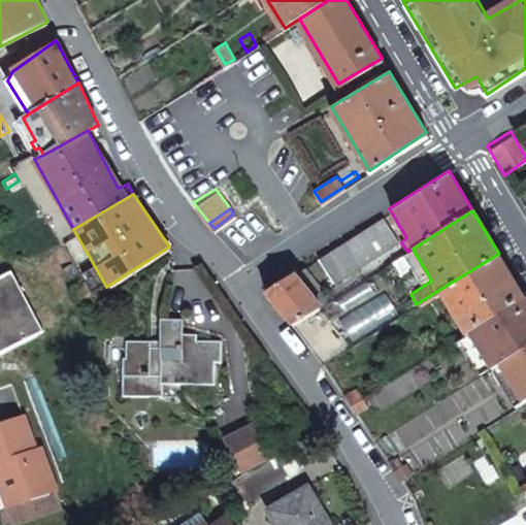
[(393,237),(380,215),(342,239),(356,262),(393,237)]
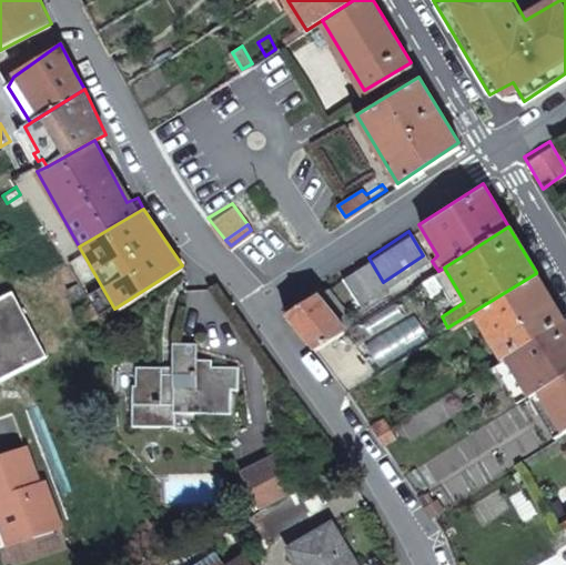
[(369,258),(341,275),(356,300),(383,282),(369,258)]
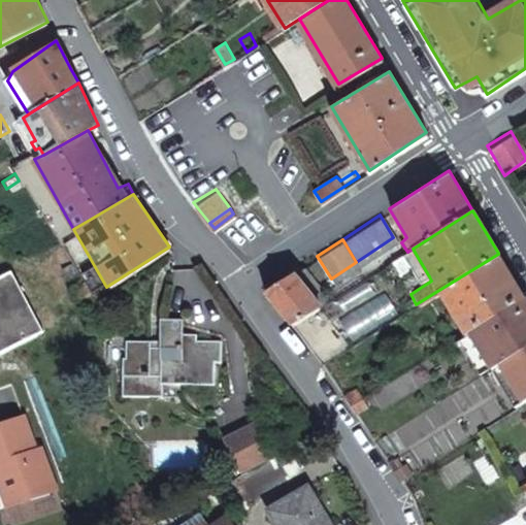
[(429,276),(413,249),(407,252),(403,255),(409,264),(408,265),(419,283),(429,276)]
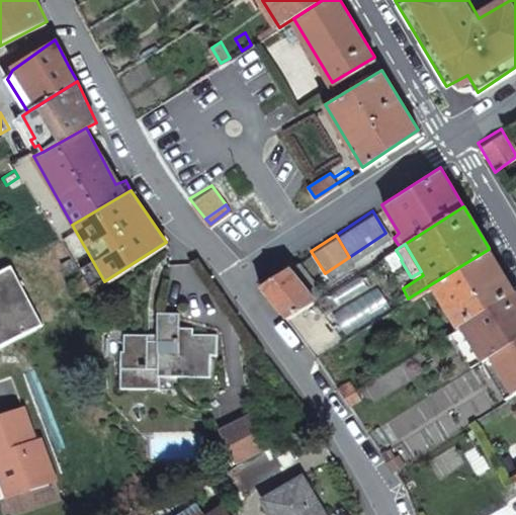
[(460,321),(512,288),(489,249),(429,285),(453,325),(460,321)]
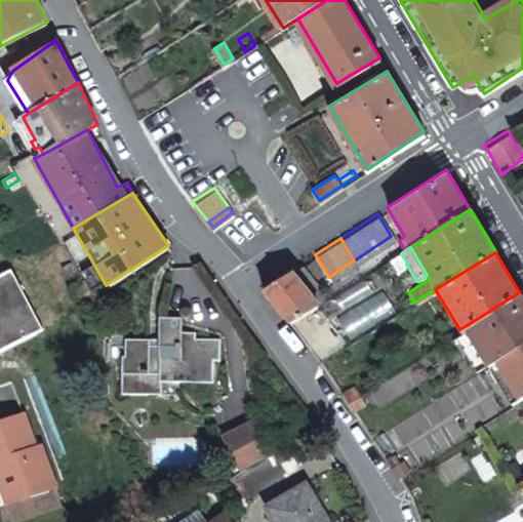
[(407,263),(401,253),(390,261),(396,270),(406,264),(407,263)]
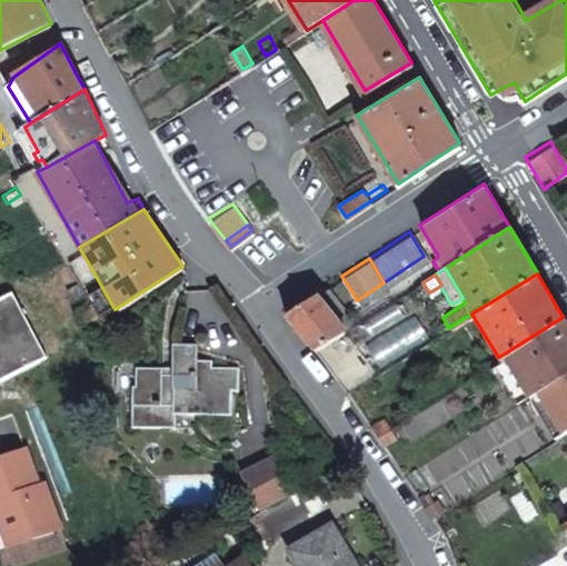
[(9,288),(0,293),(0,376),(2,379),(43,353),(9,288)]
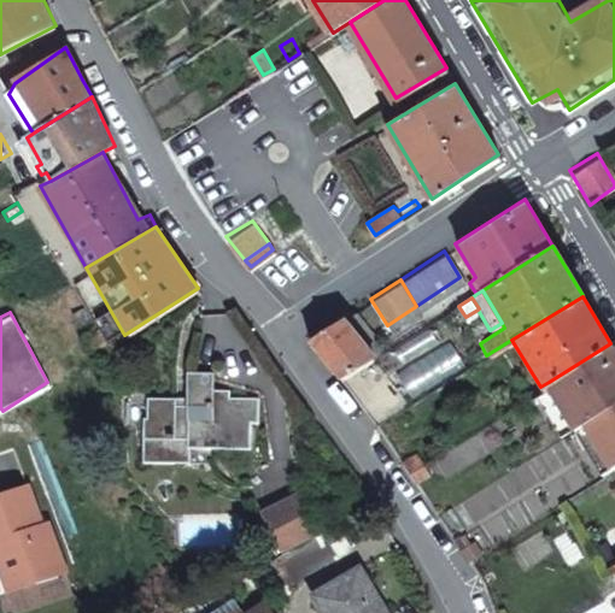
[(311,339),(341,377),(373,358),(343,318),(311,339)]
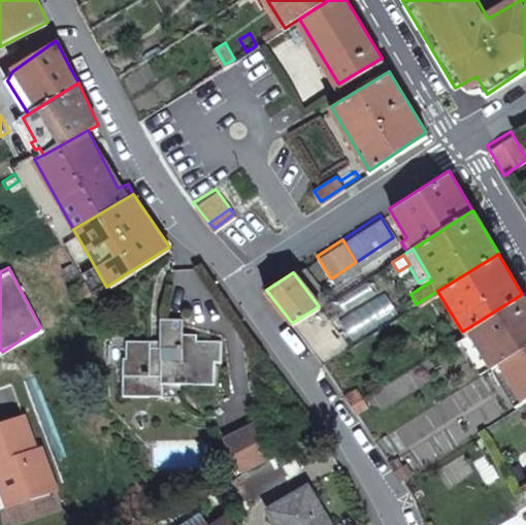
[(498,361),(525,342),(525,300),(522,294),(469,327),(492,365),(498,361)]
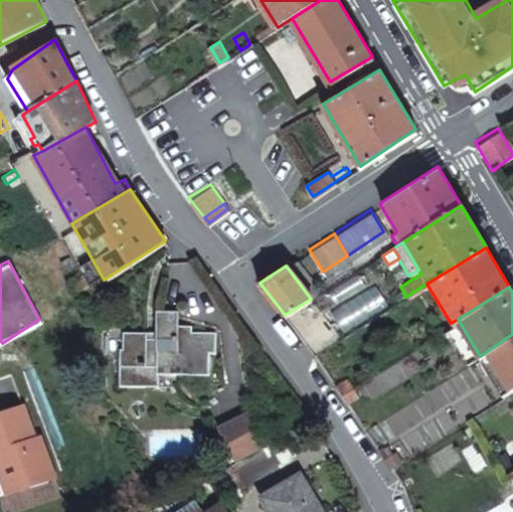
[(311,299),(285,315),(312,352),(339,336),(311,299)]
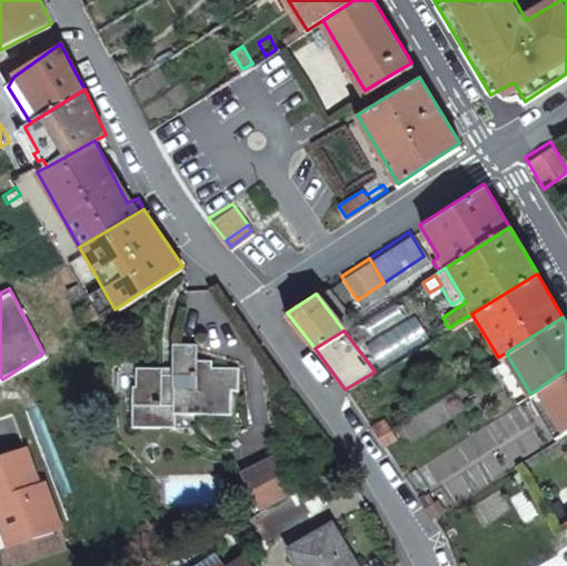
[(234,413),(232,388),(239,389),(239,366),(214,366),(214,359),(198,359),(198,344),(171,344),(171,367),(137,368),(138,386),(135,387),(136,428),(177,427),(177,415),(234,413)]
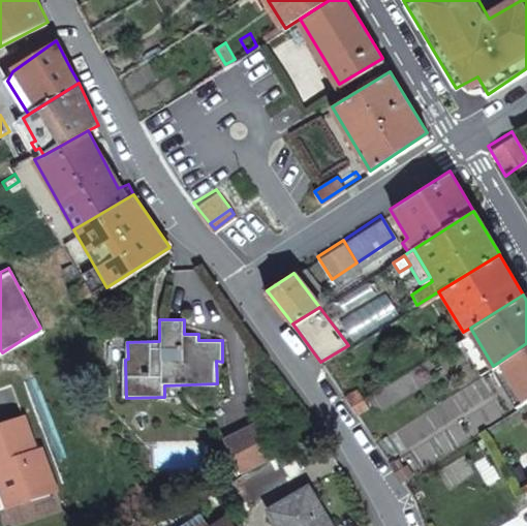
[(483,372),(493,366),(470,328),(463,332),(459,335),(483,372)]
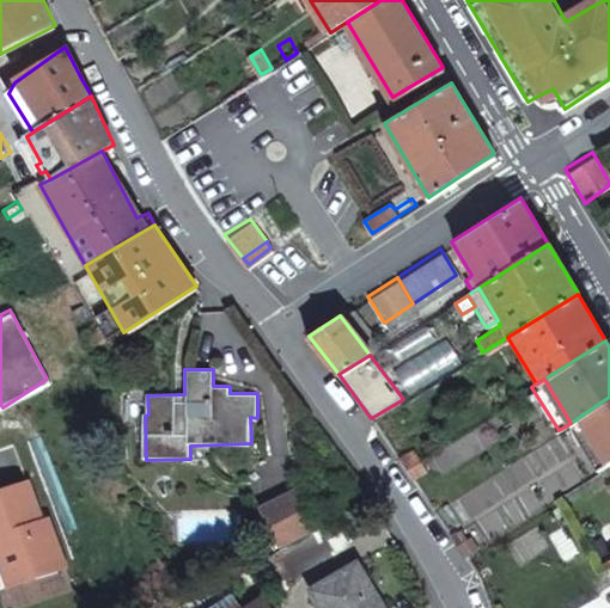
[(609,397),(578,418),(605,461),(609,458),(609,397)]
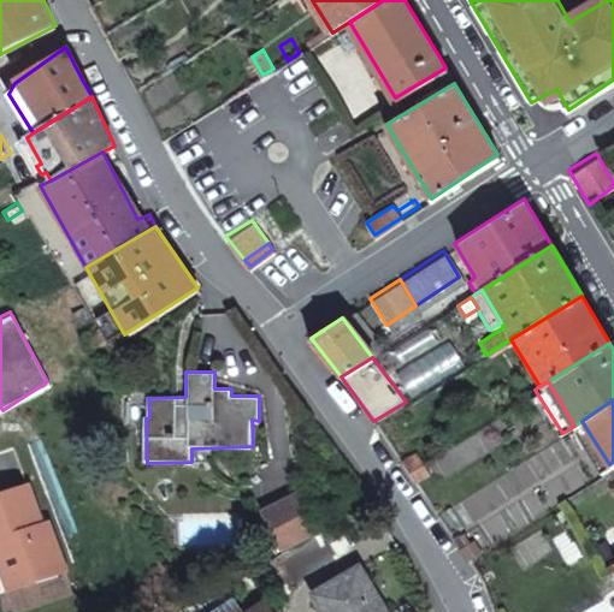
[(419,449),(402,461),(408,469),(425,458),(419,449)]
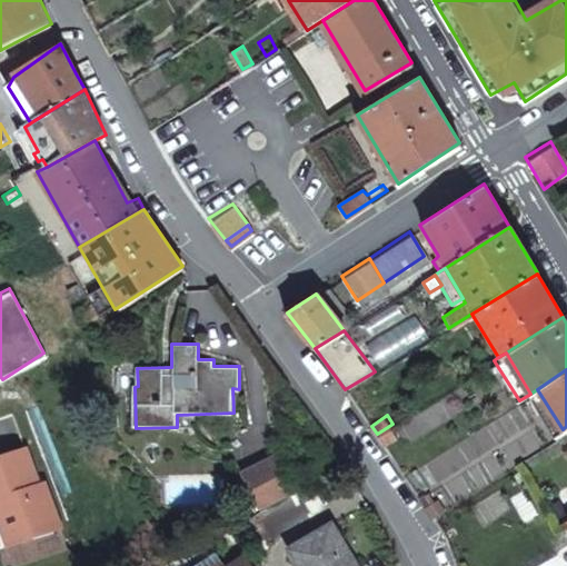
[(393,424),(377,434),(385,443),(398,433),(393,424)]
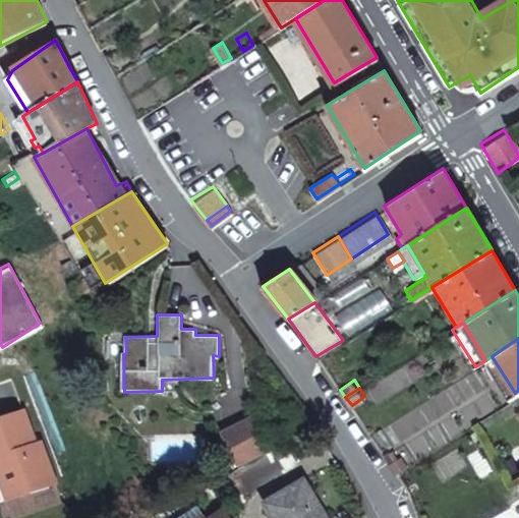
[(236,460),(267,442),(249,410),(218,428),(236,460)]
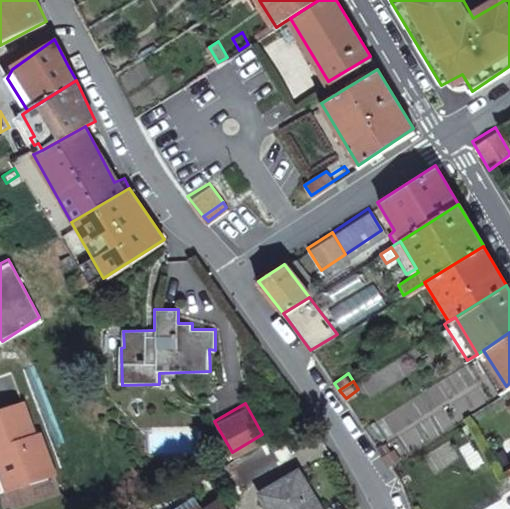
[(32,435),(19,404),(0,410),(0,476),(5,490),(51,472),(36,433),(32,435)]
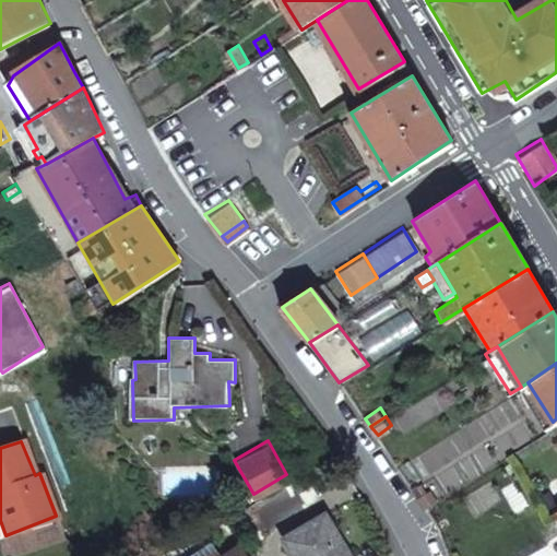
[(417,496),(424,505),(436,498),(429,488),(417,496)]
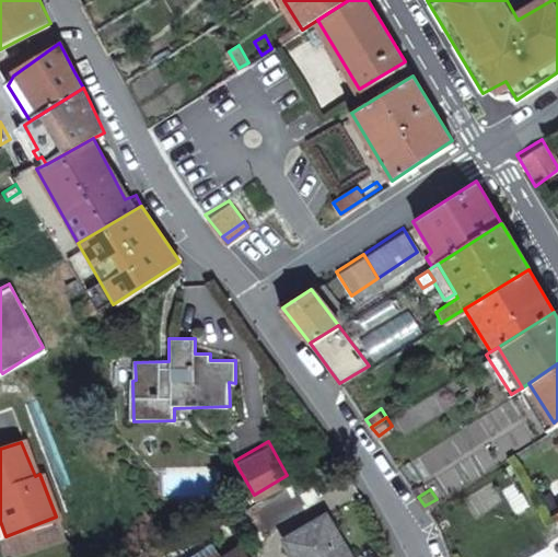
[(347,556),(320,513),(279,538),(290,556),(347,556)]
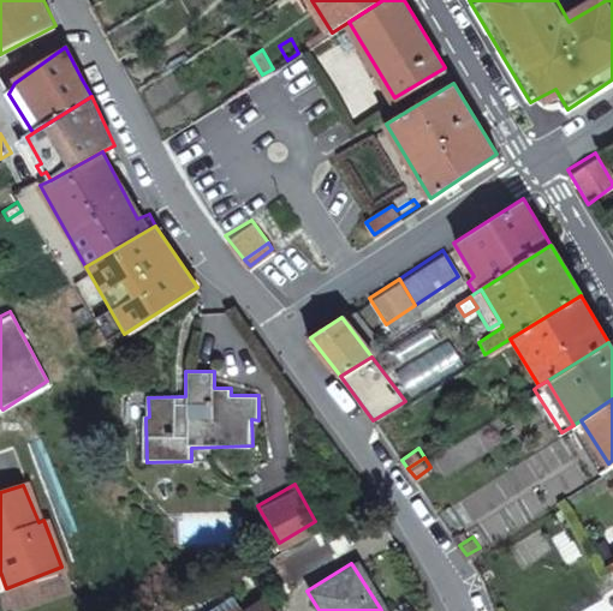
[(243,605),(236,594),(209,610),(272,610),(266,599),(244,610),(237,610),(236,609),(243,605)]
